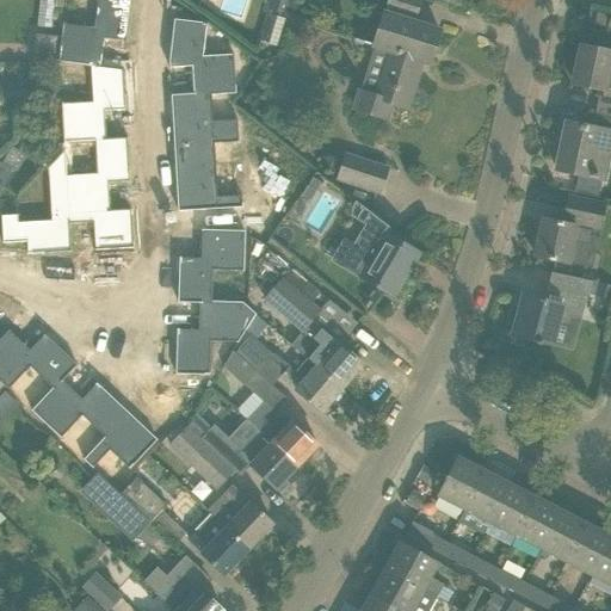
[(62,25),(57,62),(90,66),(100,68),(100,67),(104,41),(124,43),(129,0),(96,0),(93,29),(62,25)]
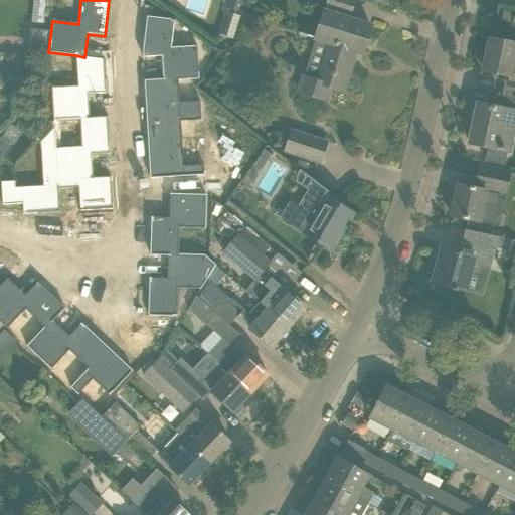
[(227,0),(224,8),(236,12),(239,0),(227,0)]
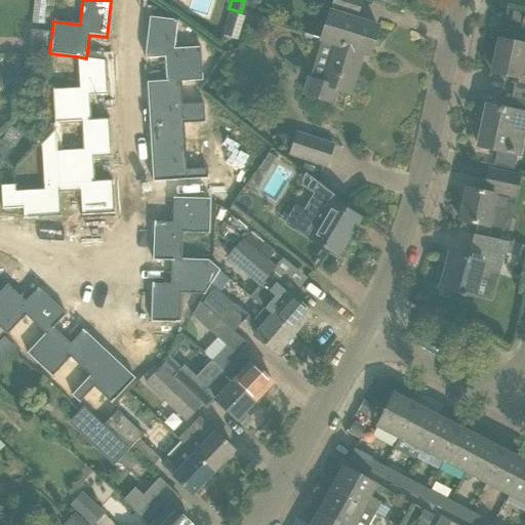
[(359,0),(333,0),(331,6),(358,15),(362,1),(359,0)]
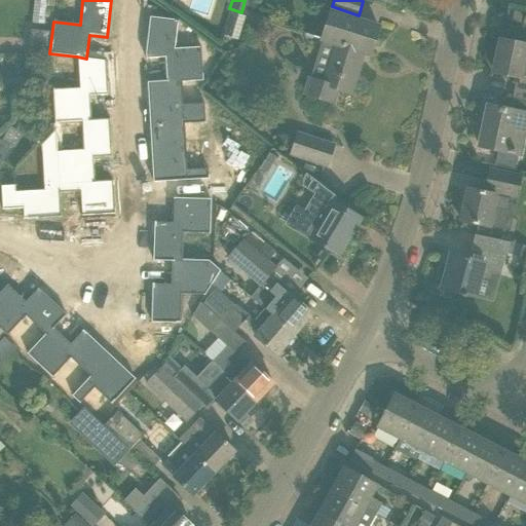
[(245,16),(229,11),(222,35),(237,40),(245,16)]
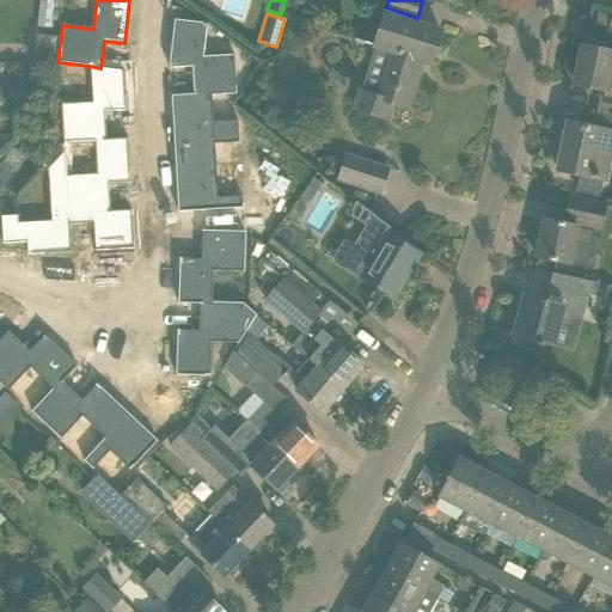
[(385,14),(374,47),(390,50),(422,61),(429,63),(440,31),(417,24),(385,14)]
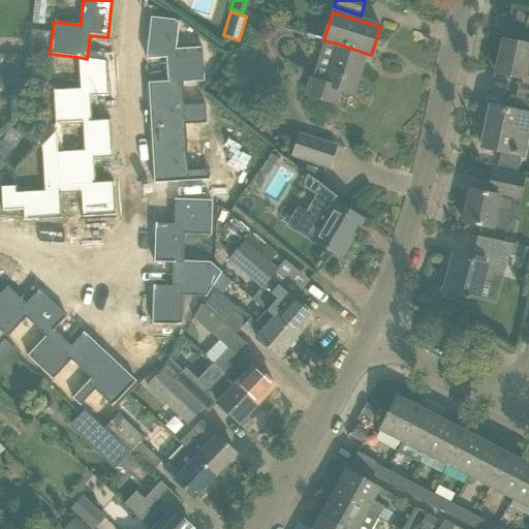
[(150,18),(146,53),(146,60),(164,59),(165,82),(165,83),(182,82),(182,83),(204,82),(201,47),(176,49),(178,29),(179,21),(150,18)]
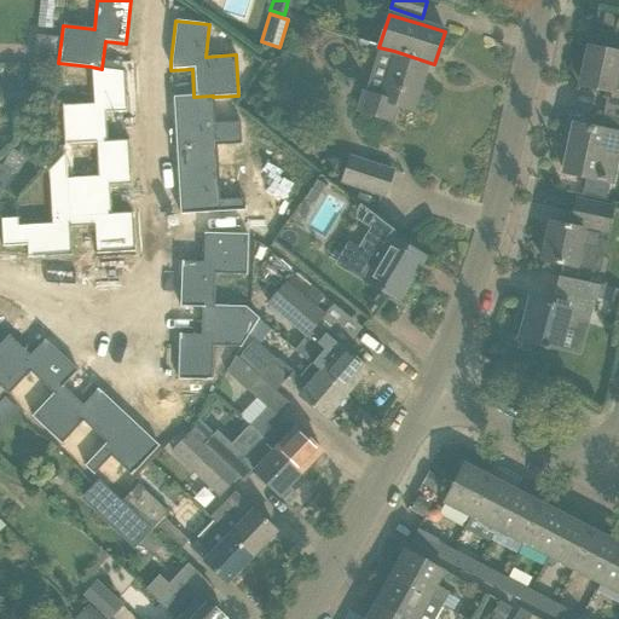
[(32,64),(57,65),(58,34),(35,32),(32,64)]
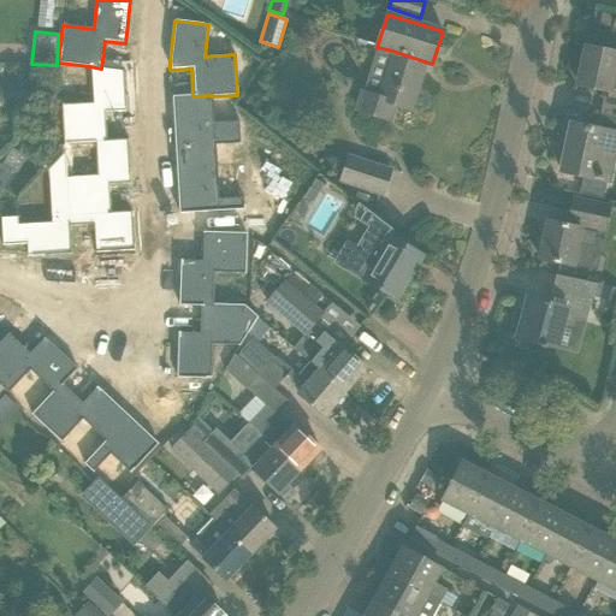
[(615,53),(585,47),(576,84),(605,90),(600,113),(615,116),(615,53)]
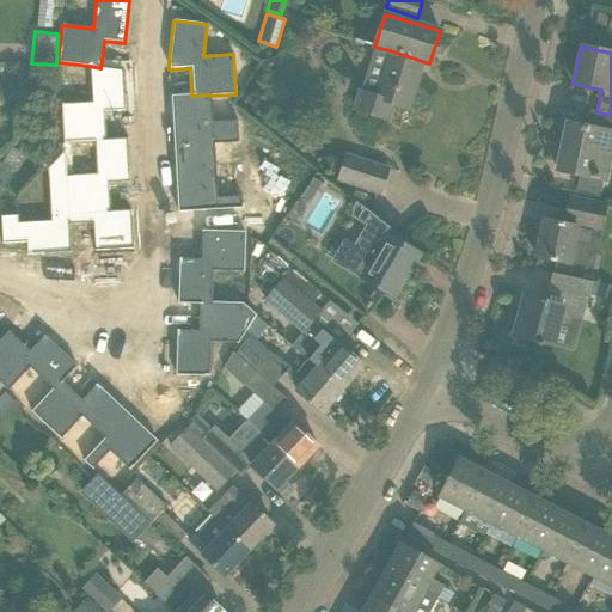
[(359,90),(354,108),(363,111),(386,120),(391,103),(407,108),(422,61),(390,50),(375,95),(362,91),(359,90)]
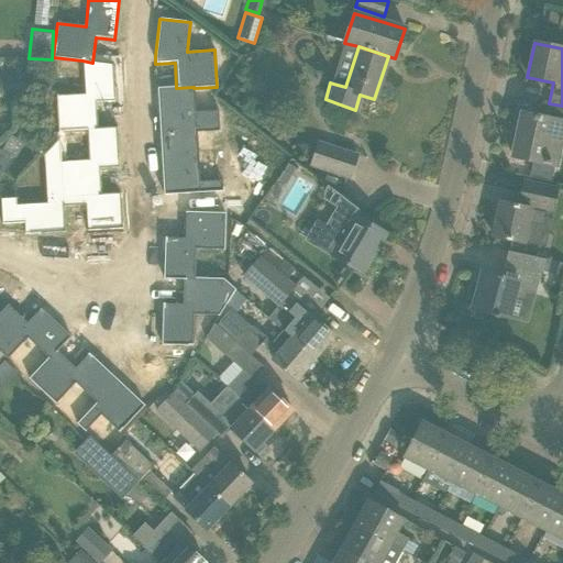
[(84,94),(56,96),(58,132),(86,131),(86,130),(98,129),(98,128),(96,103),(116,102),(113,64),(92,62),(92,63),(83,61),(84,94)]
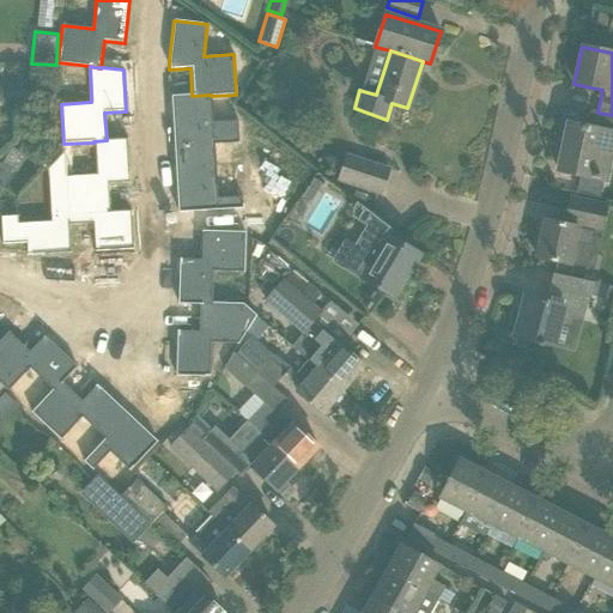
[(36,86),(34,113),(53,114),(55,87),(36,86)]
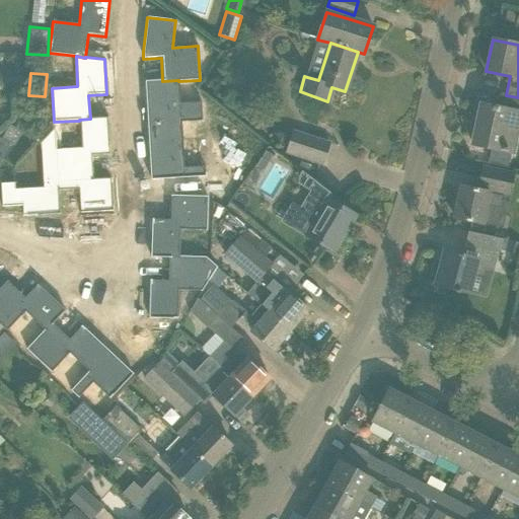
[(162,80),(144,81),(146,115),(202,110),(201,101),(180,102),(178,81),(178,80),(162,81),(162,80)]
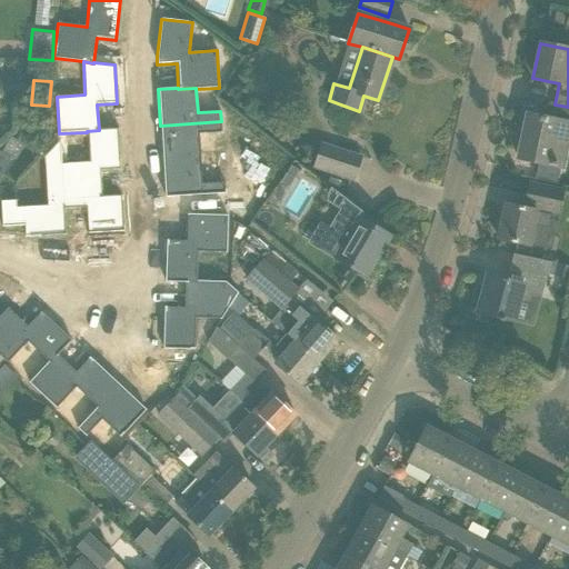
[(527,115),(518,158),(538,162),(535,178),(556,182),(559,167),(561,167),(568,132),(568,107),(555,105),(551,119),(527,115)]
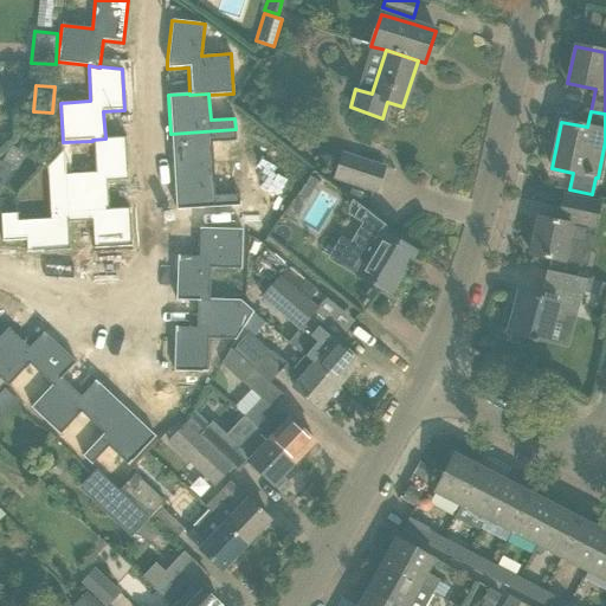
[(236,129),(171,134),(173,171),(213,168),(212,142),(236,141),(236,129)]
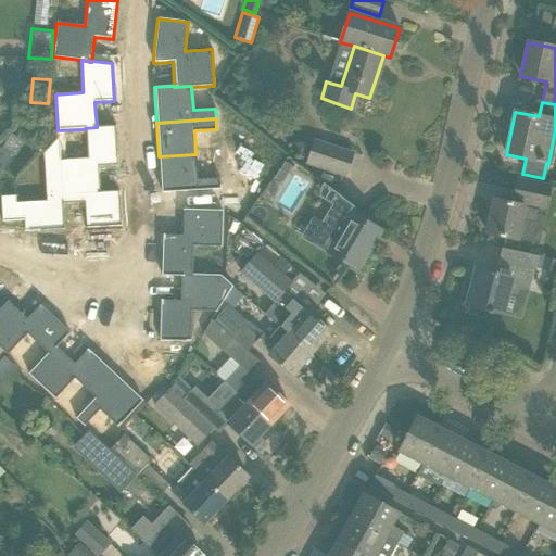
[(61,159),(60,159),(62,194),(100,192),(100,191),(99,167),(118,166),(115,125),(97,126),(97,127),(85,128),(85,129),(87,158),(61,159)]
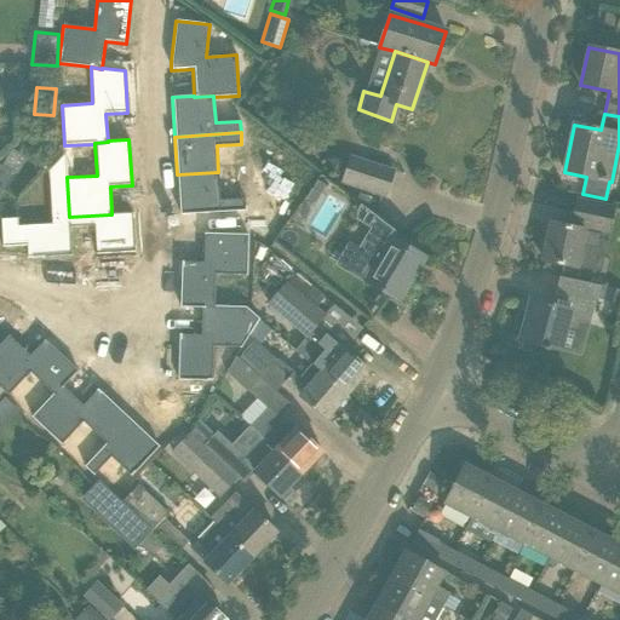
[(18,217),(0,218),(0,225),(1,248),(26,247),(27,259),(72,257),(70,228),(69,229),(69,217),(67,177),(68,177),(65,151),(47,171),(50,206),(50,223),(18,225),(18,217)]
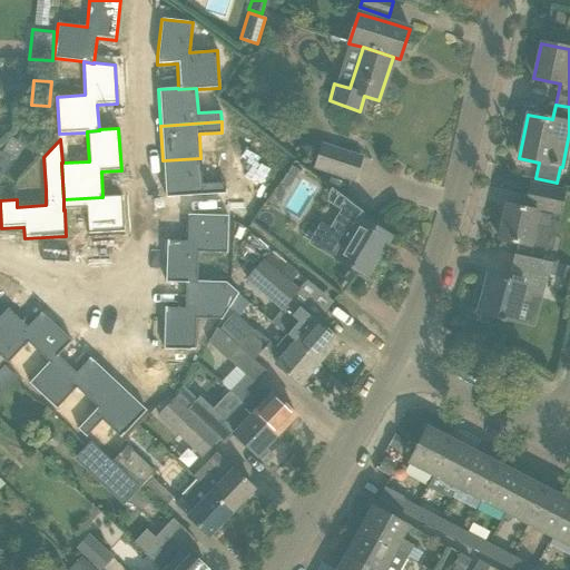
[(315,167),(333,173),(354,179),(361,158),(340,150),(322,146),(315,167)]
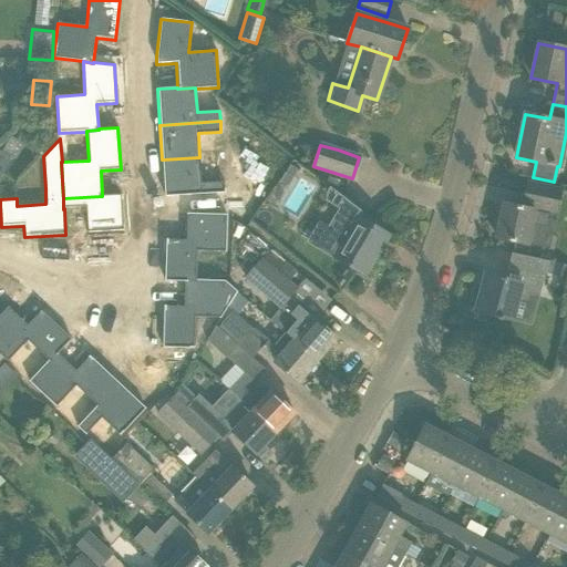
[(199,157),(162,160),(164,196),(224,193),(224,182),(200,183),(199,157)]
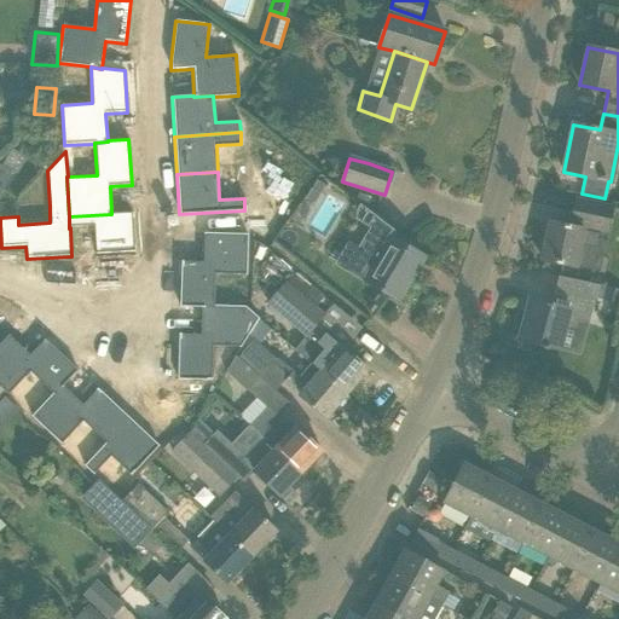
[(316,179),(305,197),(313,202),(324,184),(316,179)]
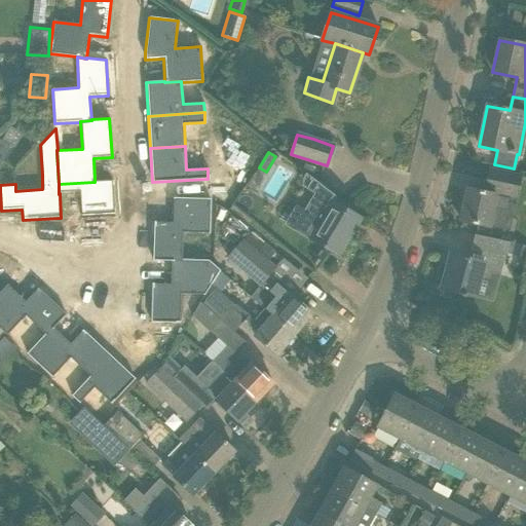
[(466,188),(460,221),(508,231),(509,229),(503,228),(510,199),(515,200),(520,175),(489,167),(486,182),(491,183),(489,193),(466,188)]
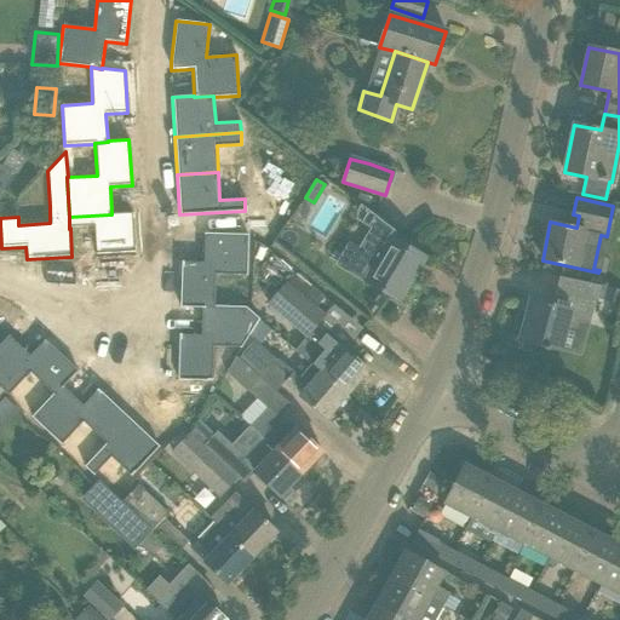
[(112,214),(69,217),(69,229),(70,228),(93,227),(95,256),(136,253),(133,212),(112,213),(112,214)]
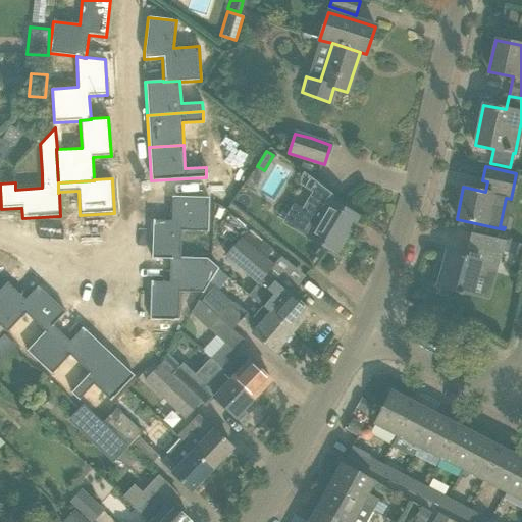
[(356,216),(338,206),(329,201),(334,193),(316,179),(311,189),(316,192),(316,193),(294,228),(318,243),(336,254),(336,252),(334,251),(346,232),(347,233),(356,216)]
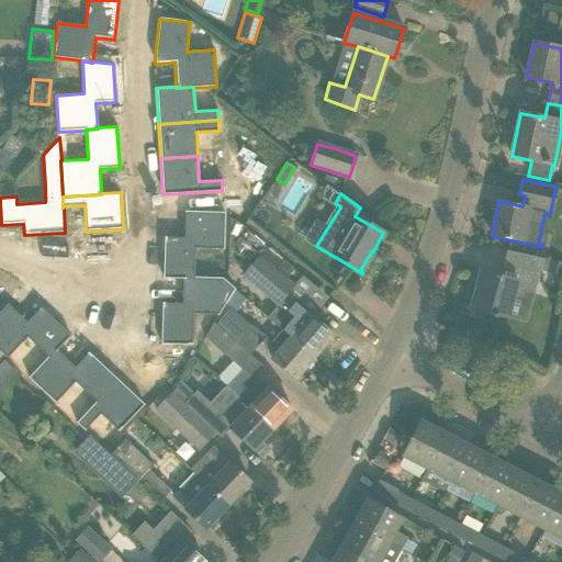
[(165,237),(163,279),(182,279),(182,278),(194,278),(195,249),(223,250),(224,213),(184,212),(183,238),(165,237)]
